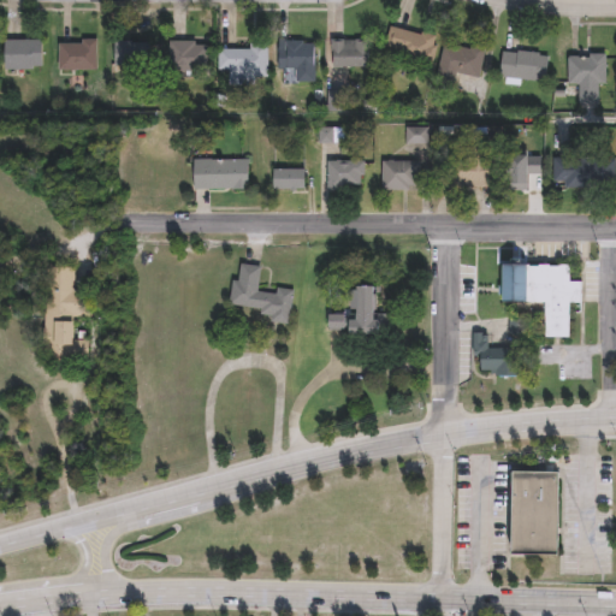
[(430,63),(384,49),(391,25),(437,39),(430,63)]
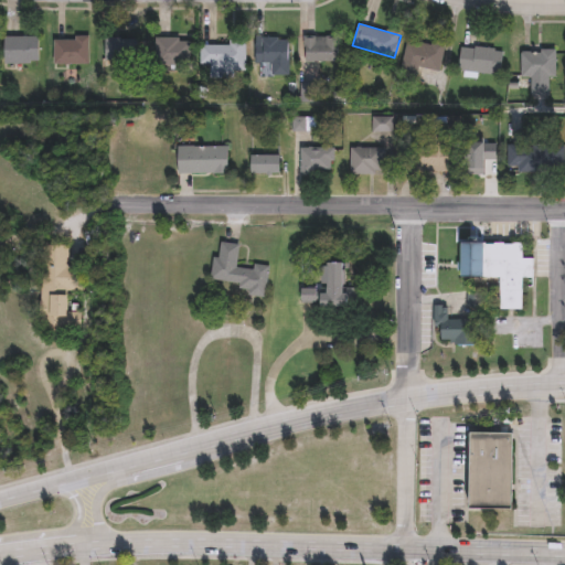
[(106,61),(106,34),(145,34),(145,61),(106,61)]
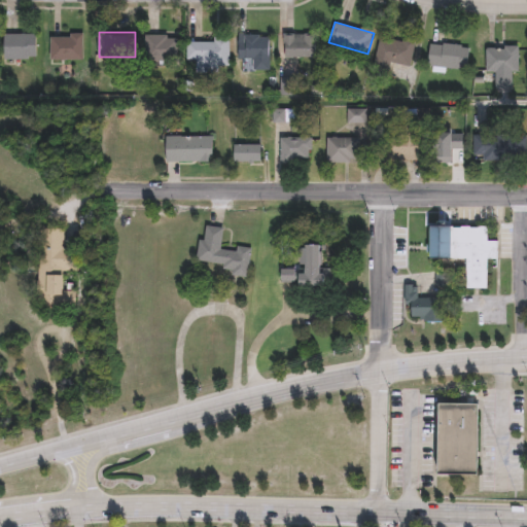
[(35,34),(35,59),(3,59),(3,34),(35,34)]
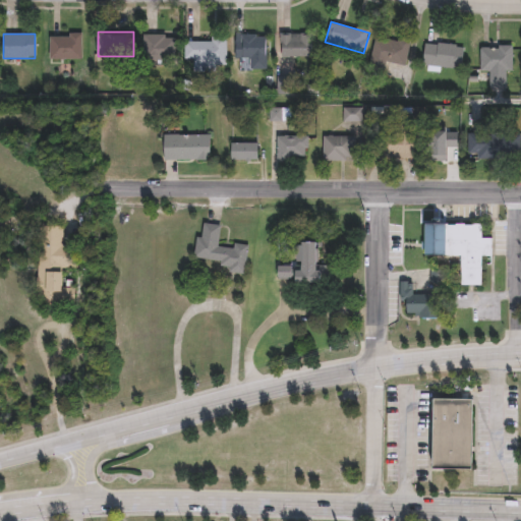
[(313,34),(313,57),(280,57),(280,34),(313,34)]
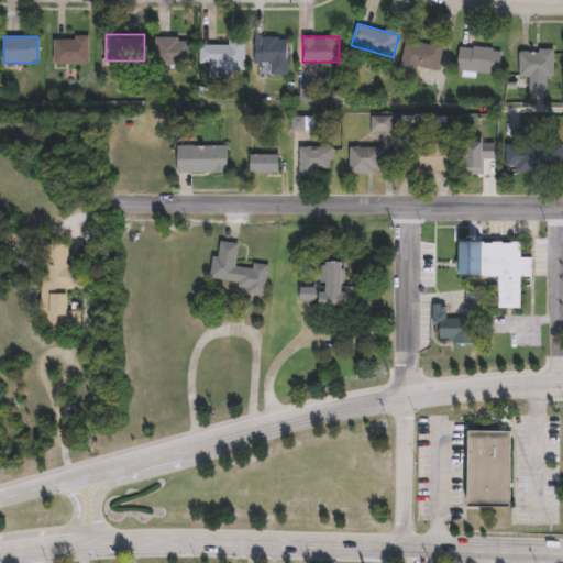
[(88,37),(88,63),(53,63),(53,37),(88,37)]
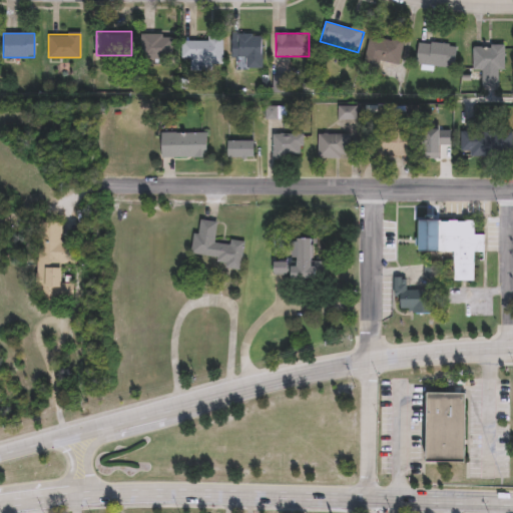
[(140,58),(140,34),(173,34),(173,58),(140,58)]
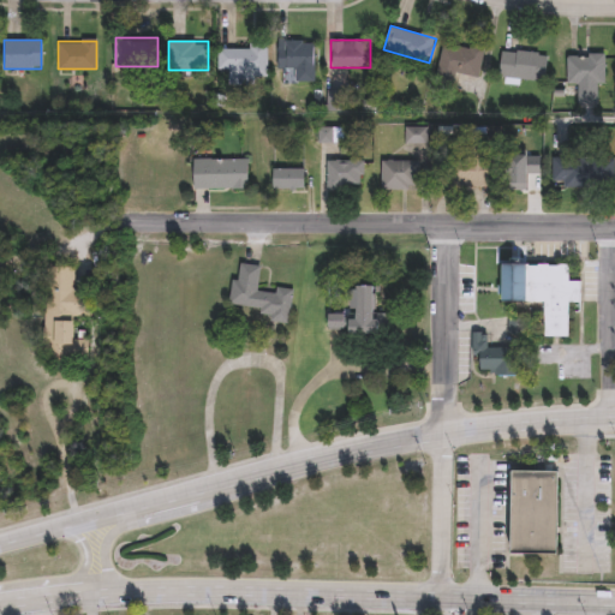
[(278,69),(278,41),(314,41),(314,82),(294,82),(294,69),(278,69)]
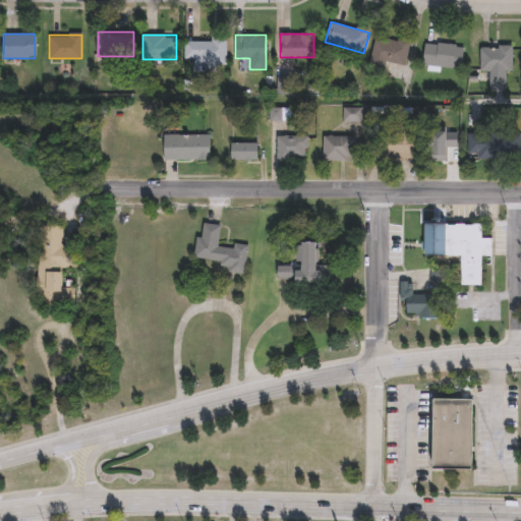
[(405,66),(382,62),(380,70),(369,68),(374,37),(409,43),(405,66)]
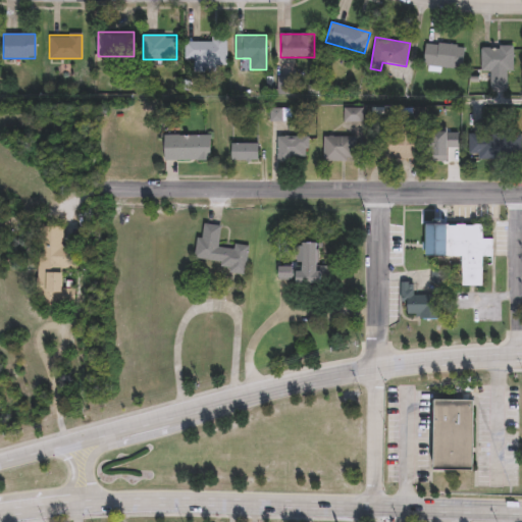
[(186,40),(226,40),(226,63),(186,63),(186,40)]
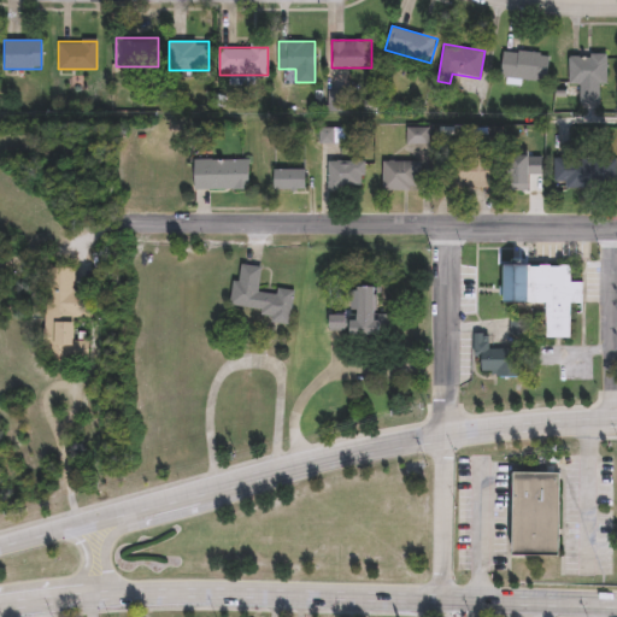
[(501,80),(501,52),(547,53),(547,80),(501,80)]
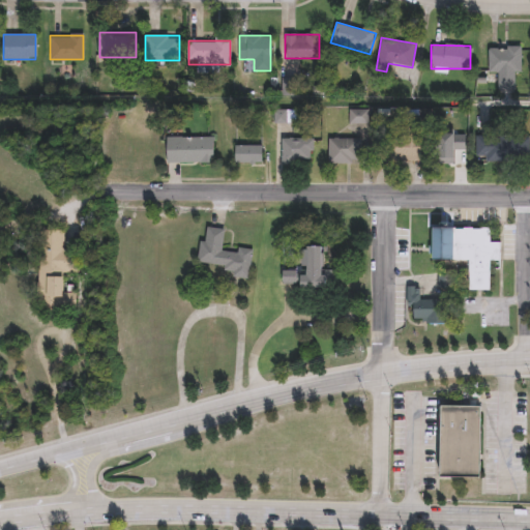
[(498,90),(498,72),(489,72),(489,47),(521,47),(521,74),(514,74),(514,90),(498,90)]
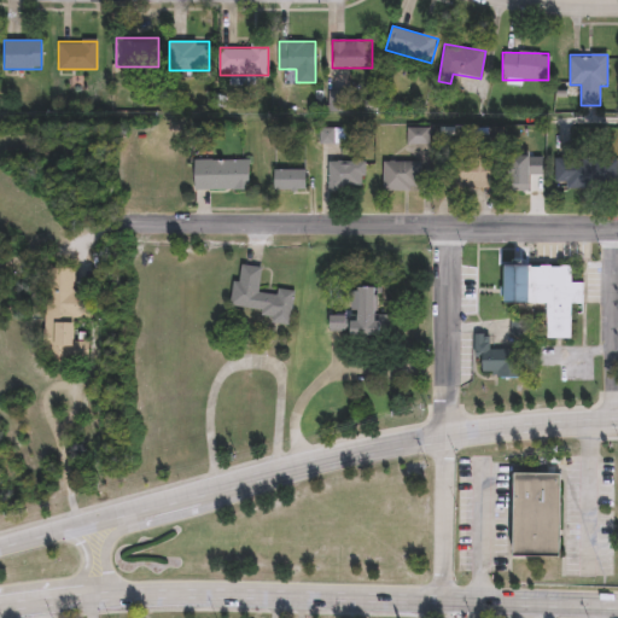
[(448,187),(448,159),(467,159),(467,147),(490,147),(490,187),(448,187)]
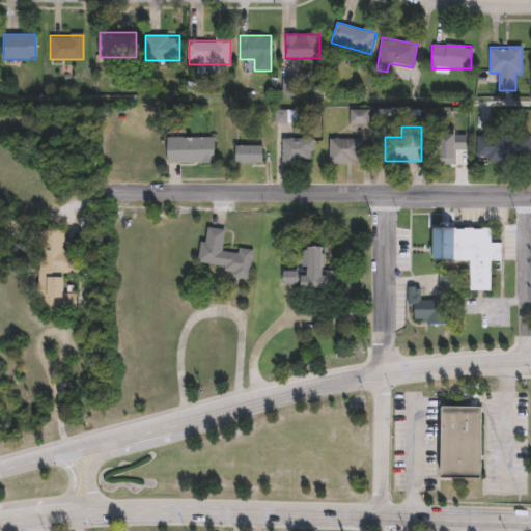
[(455,133),(455,164),(437,164),(437,133),(455,133)]
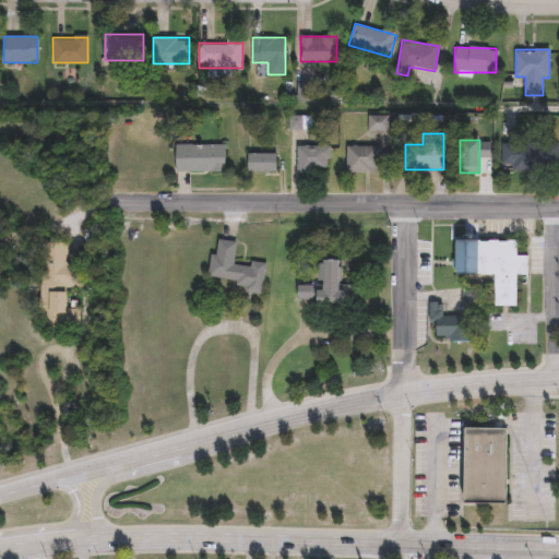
[(511,168),(511,143),(558,143),(558,168),(511,168)]
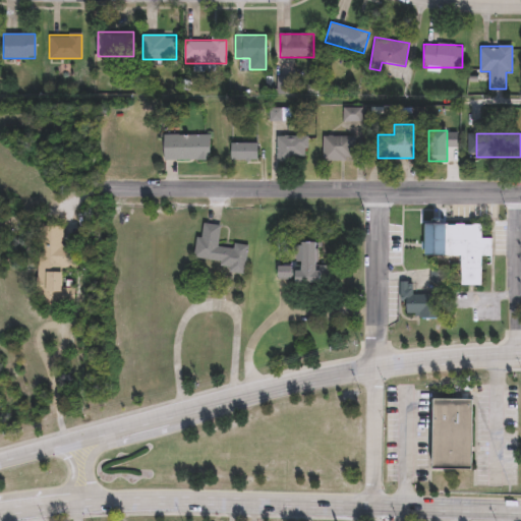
[(164,159),(164,134),(210,134),(210,159),(164,159)]
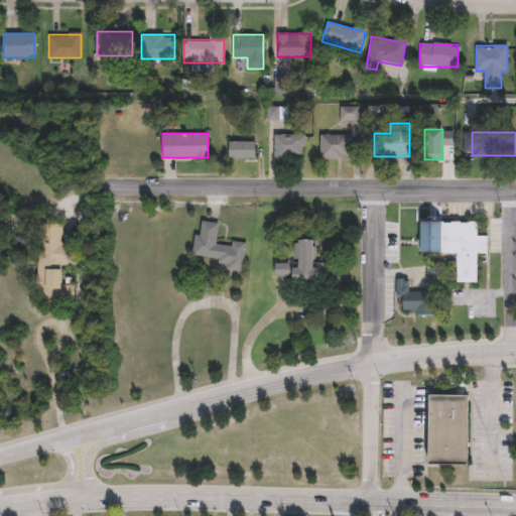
[(274,157),(274,135),(304,135),(304,157),(274,157)]
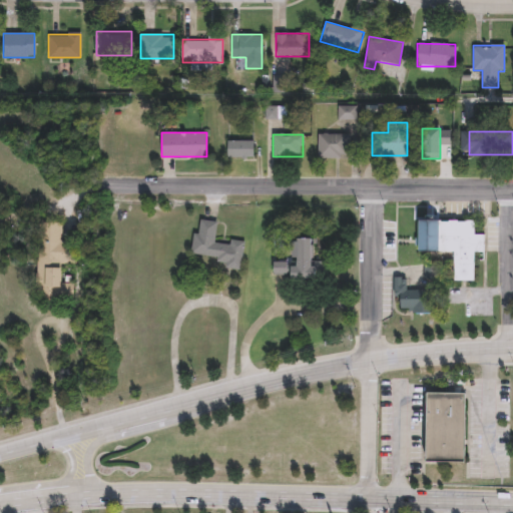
[(347,157),(319,157),(319,134),(347,134),(347,157)]
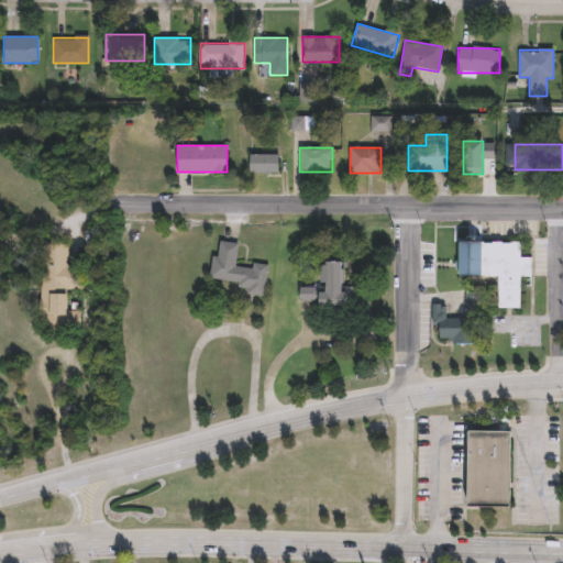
[(250,172),(250,154),(278,154),(278,172),(250,172)]
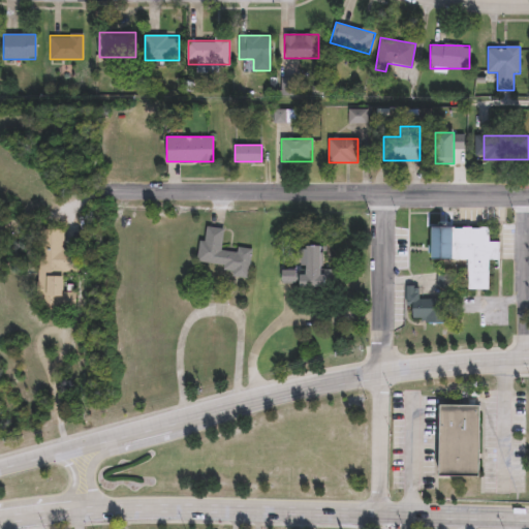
[(248,277),(231,275),(232,266),(198,261),(203,225),(223,227),(221,249),(237,251),(238,246),(251,248),(248,277)]
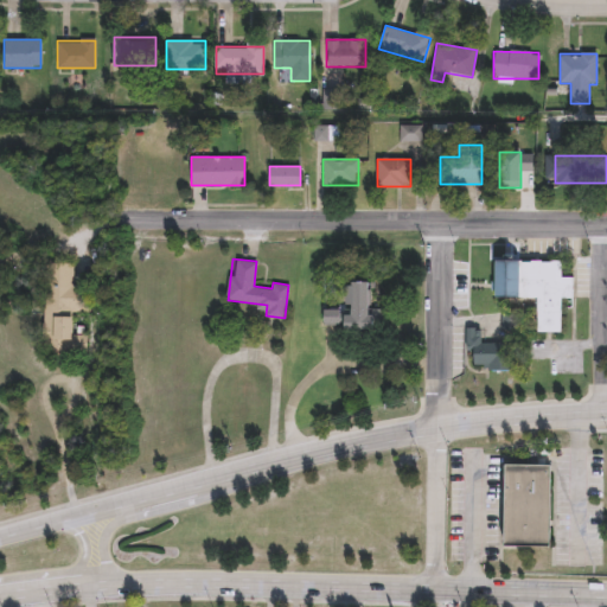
[(496,296),(496,260),(562,260),(561,276),(573,278),(572,296),(562,296),(561,332),(537,331),(538,298),(496,296)]
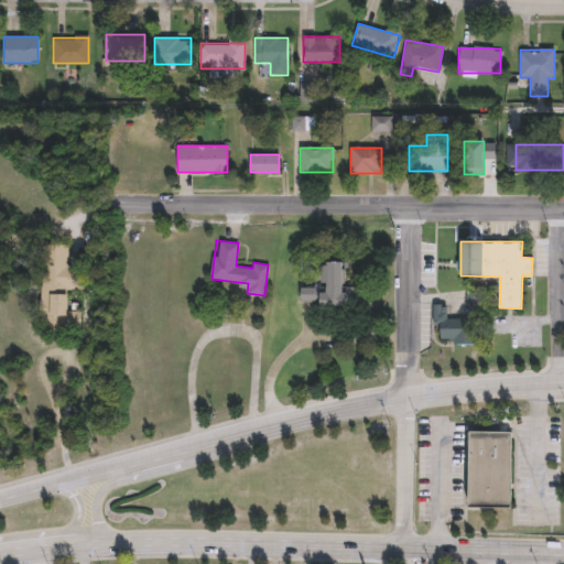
[(67,243),(67,310),(79,311),(79,329),(41,328),(41,243),(67,243)]
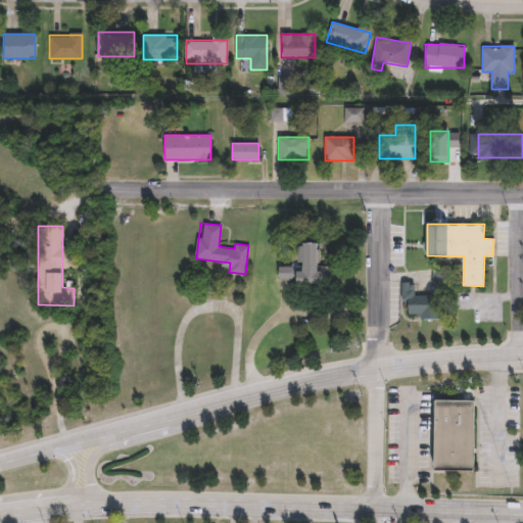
[(320,242),(320,283),(297,283),(297,242),(320,242)]
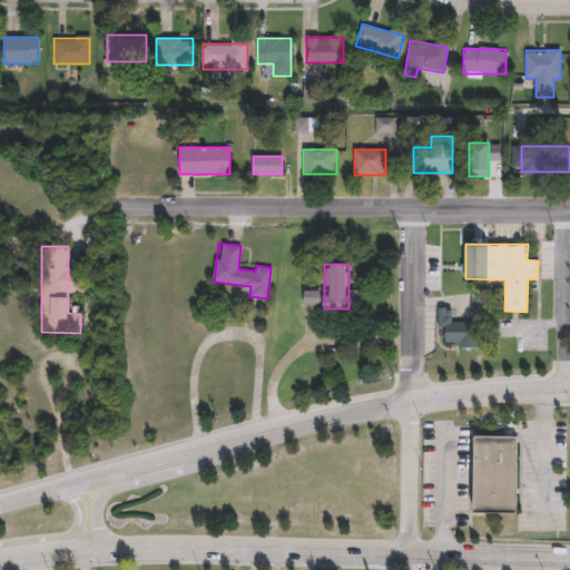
[(304,303),(304,290),(320,290),(320,303),(304,303)]
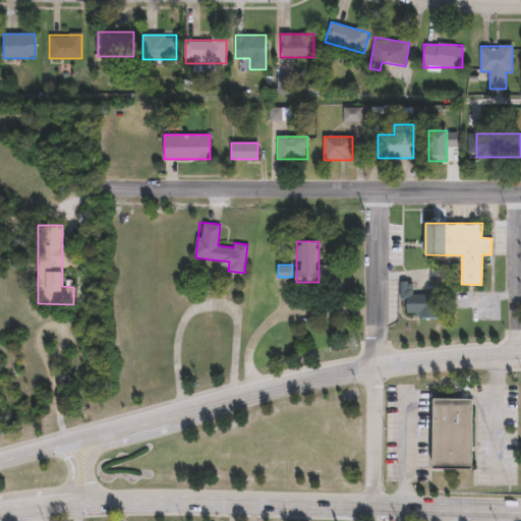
[(441,316),(403,316),(403,280),(412,280),(412,293),(441,293),(441,316)]
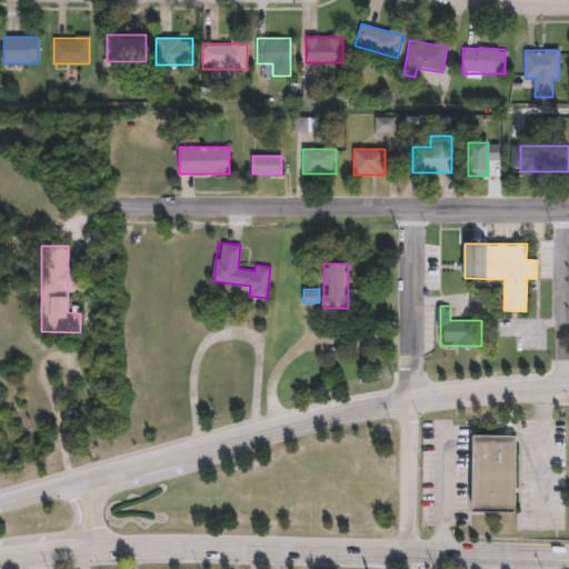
[(518,436),(518,513),(475,513),(475,436),(518,436)]
